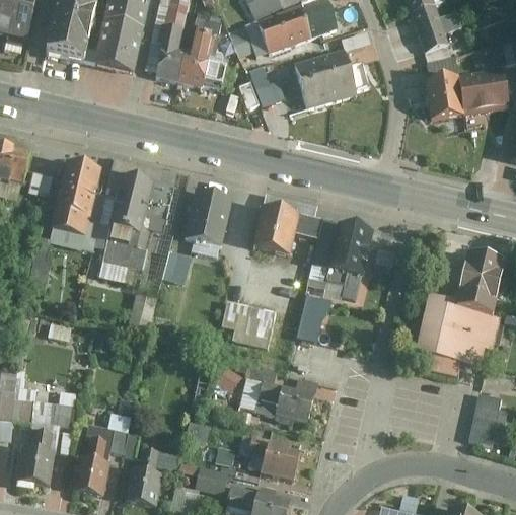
[(0,0),(0,35),(23,41),(32,0),(0,0)]
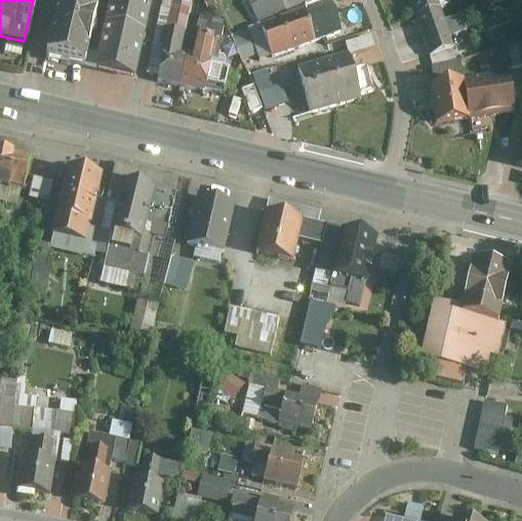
[(54,0),(43,52),(84,62),(98,1),(94,0),(54,0)]
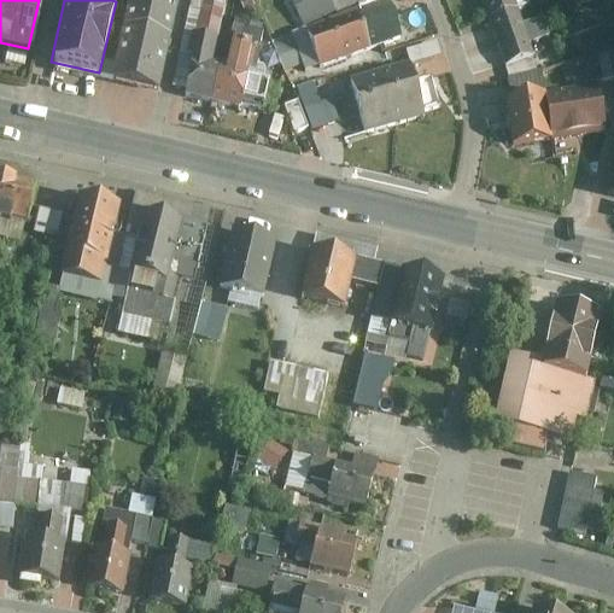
[(128,0),(123,21),(169,31),(175,0),(128,0)]
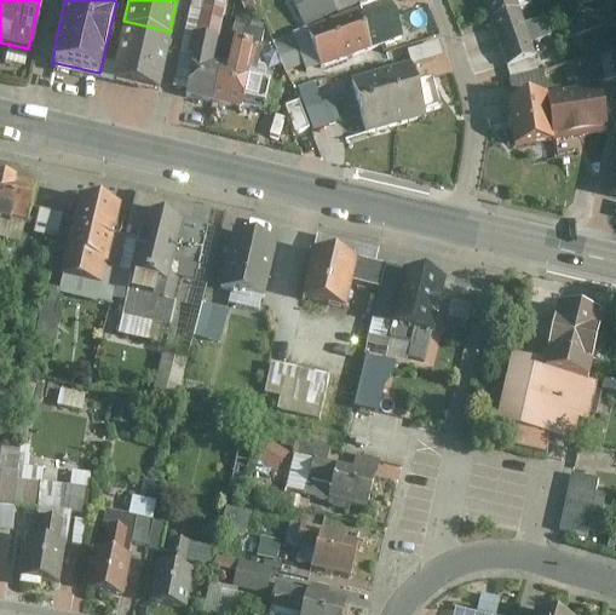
[(199,0),(193,23),(216,30),(224,1),(219,0),(199,0)]
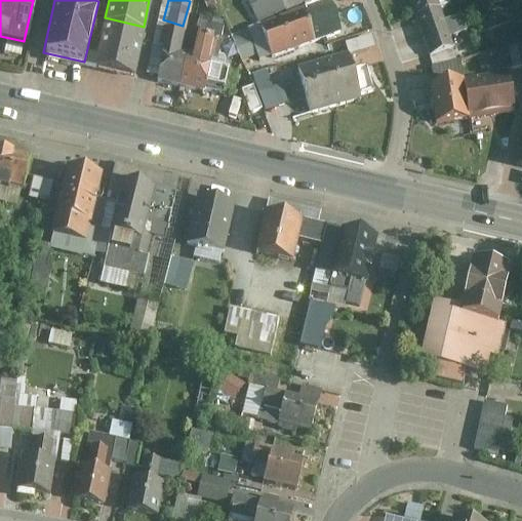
[(303,6),(256,26),(268,54),(335,31),(325,0),(304,9),(303,6)]
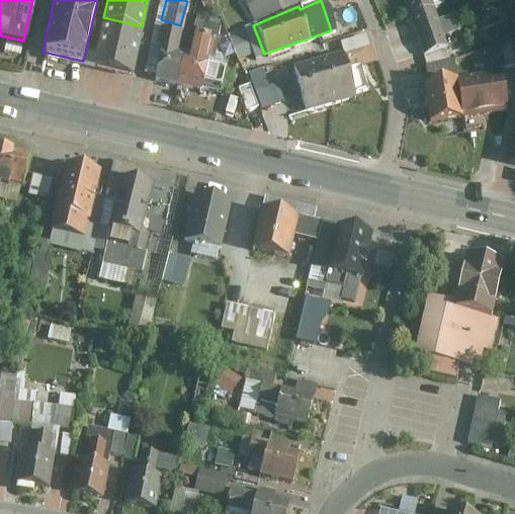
[(405,0),(410,13),(435,4),(433,0),(405,0)]
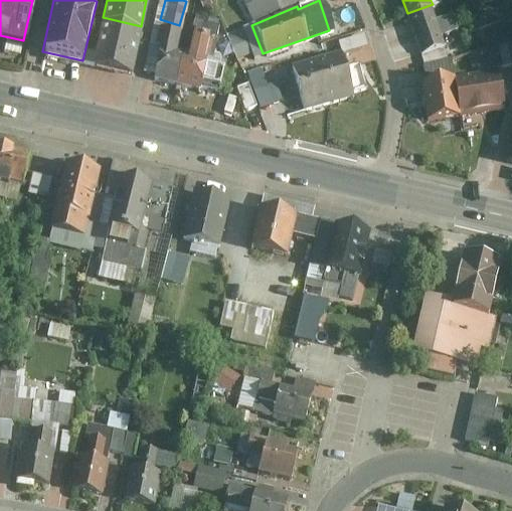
[(433,4),(407,13),(420,51),(447,43),(433,4)]
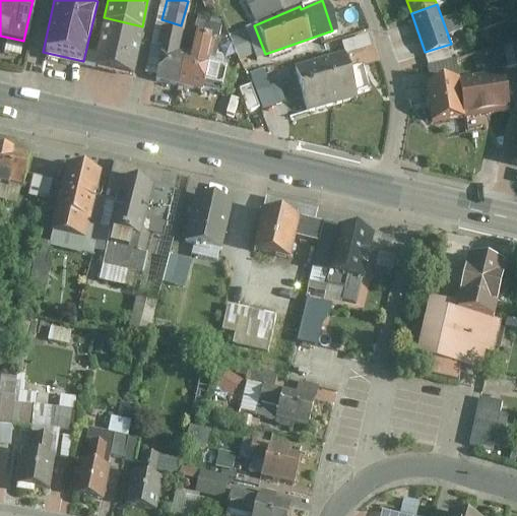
[(104,17),(93,63),(132,71),(142,26),(104,17)]
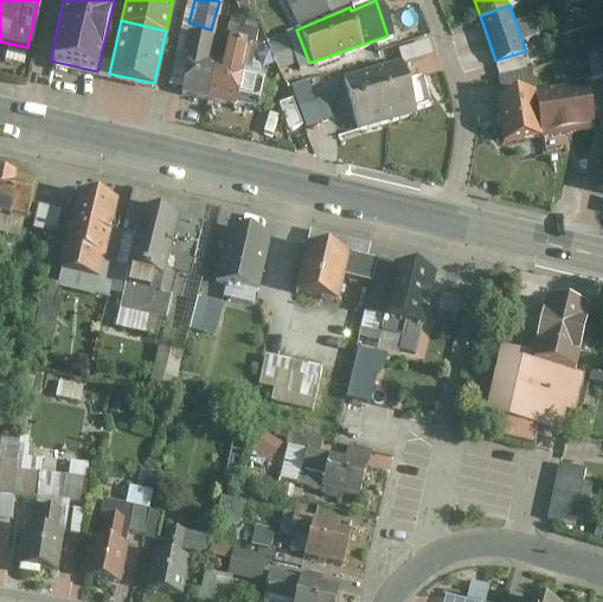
[(225,58),(217,57),(209,96),(257,107),(264,77),(243,72),(245,63),(251,64),(258,25),(237,21),(237,27),(231,26),(225,58)]
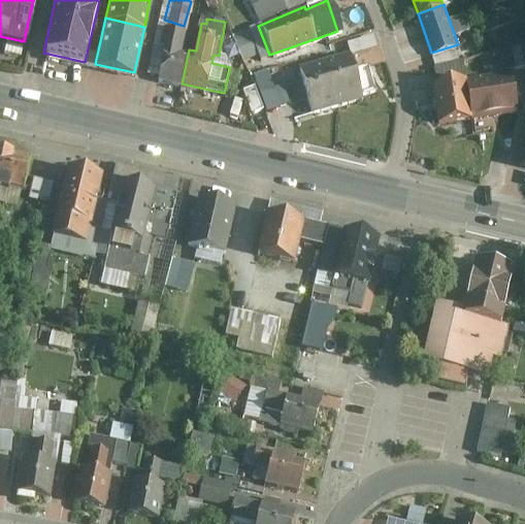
[(182,84),(189,50),(184,48),(188,30),(163,25),(160,43),(164,43),(156,77),(182,84)]
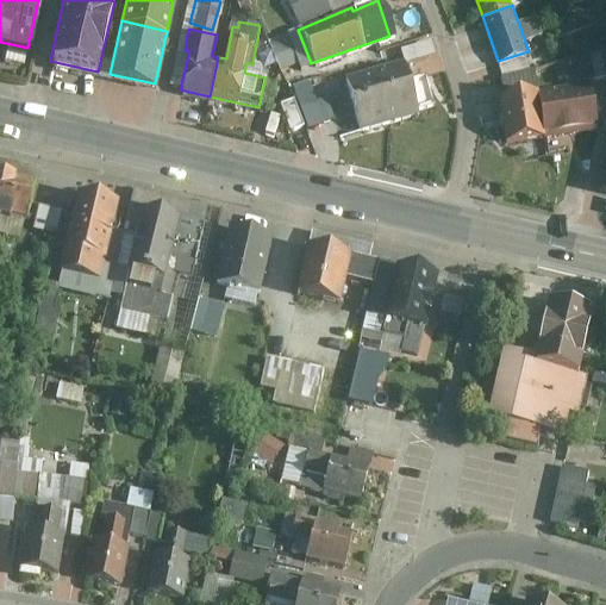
[(605,72),(605,45),(572,51),(576,76),(605,72)]
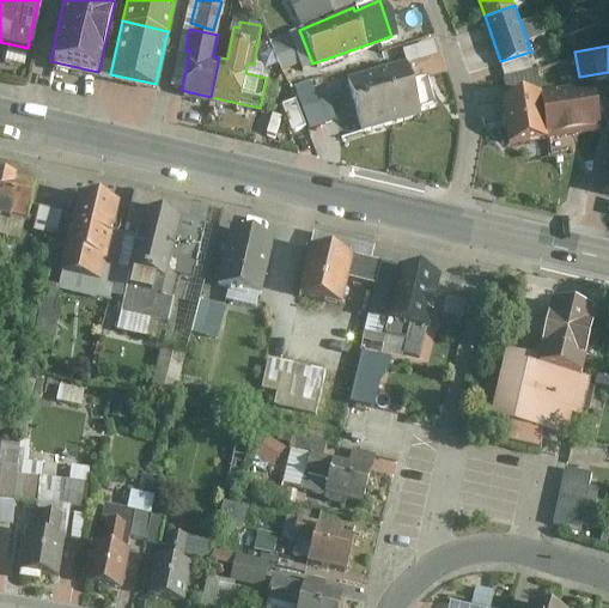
[(402,62),(371,71),(387,121),(416,113),(415,109),(432,105),(425,77),(408,81),(402,62)]
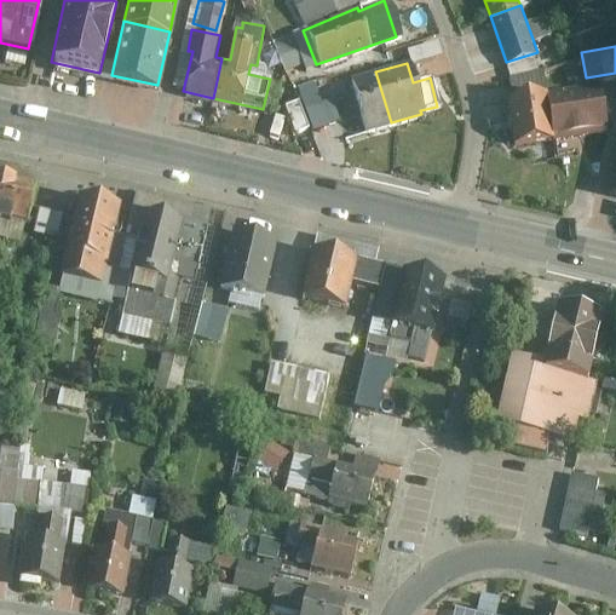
[(554,136),(548,88),(543,67),(510,75),(512,93),(505,95),(511,141),(554,136)]
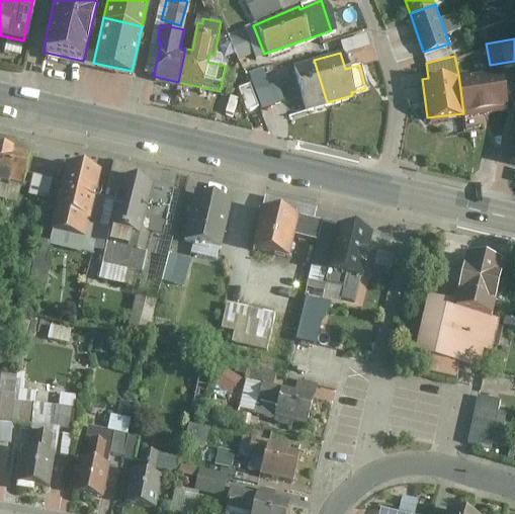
[(314,60),(291,66),(304,110),(327,102),(314,60)]
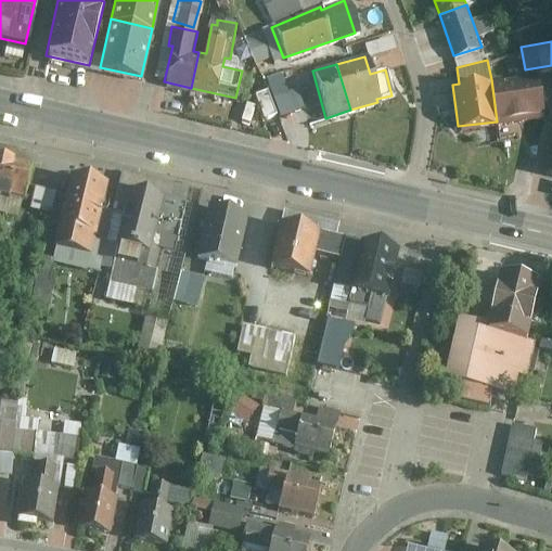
[(264,75),(278,114),(302,105),(295,86),(286,88),(280,69),(264,75)]
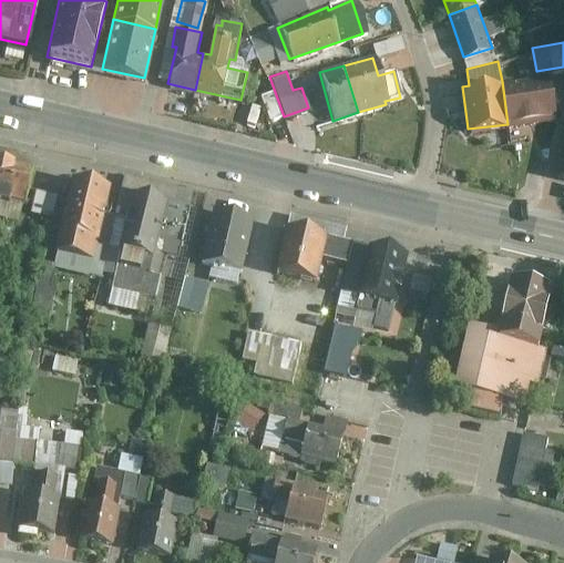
[(549,75),(502,81),(508,124),(554,118),(549,75)]
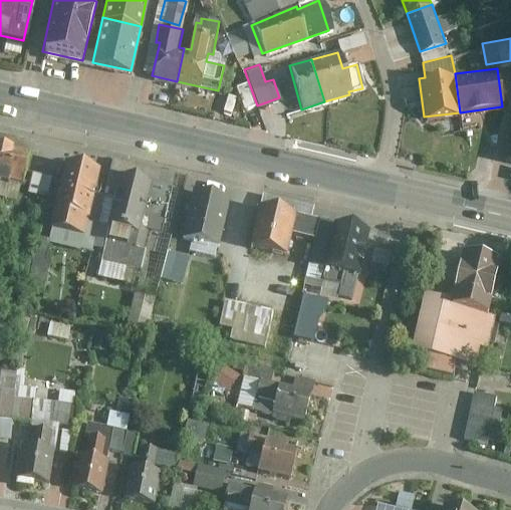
[(0,182),(5,184),(7,179),(20,182),(27,151),(0,145),(0,182)]
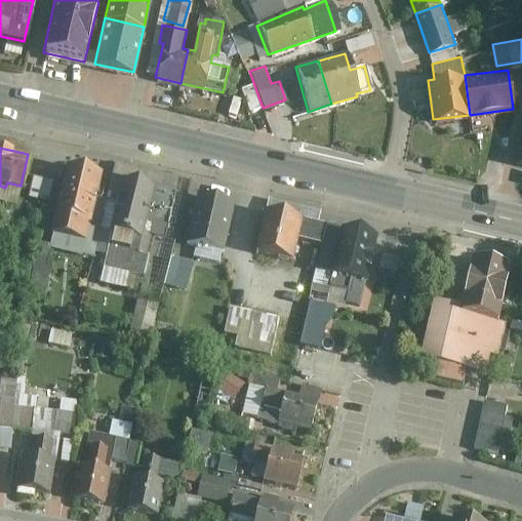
[(106,171),(69,163),(48,245),(91,254),(105,199),(98,198),(106,171)]
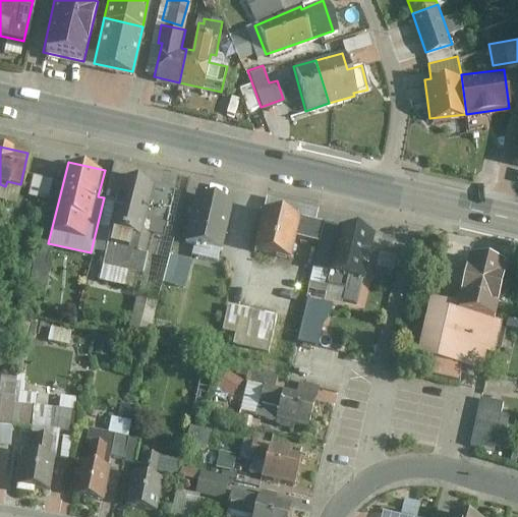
[(26,192),(46,196),(50,177),(31,173),(26,192)]
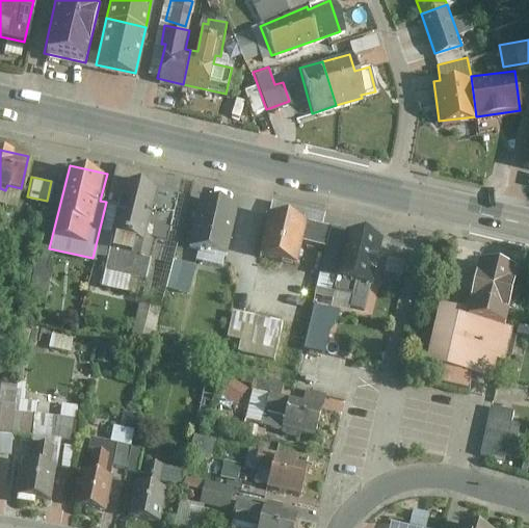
[(164,188),(127,180),(106,269),(146,279),(159,223),(172,226),(180,192),(169,189),(164,188)]
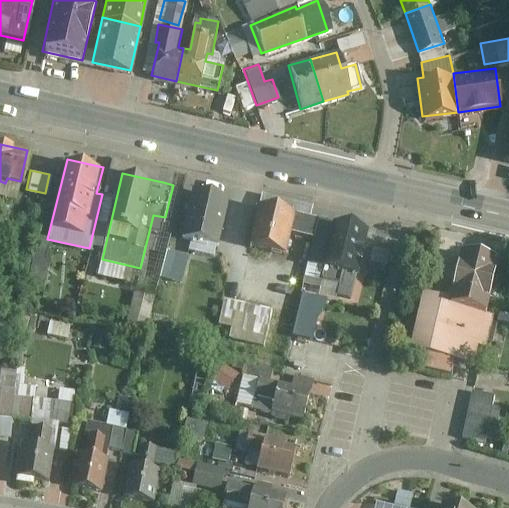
[(218,244),(230,196),(194,188),(182,236),(218,244)]
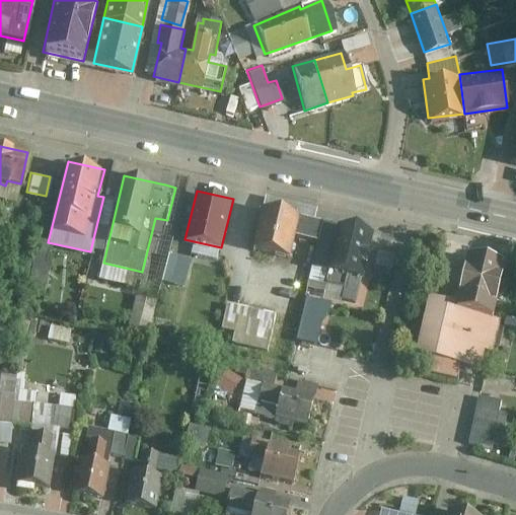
[(301,215),(265,207),(254,248),(291,256),(297,234),(320,240),(325,221),(301,215)]
